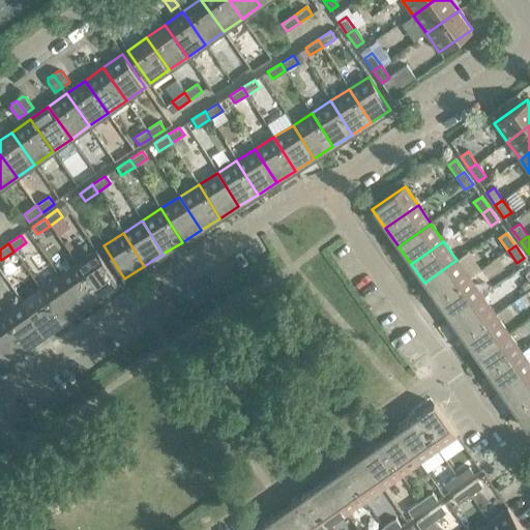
[(95,251),(77,264),(99,296),(118,283),(95,251)]
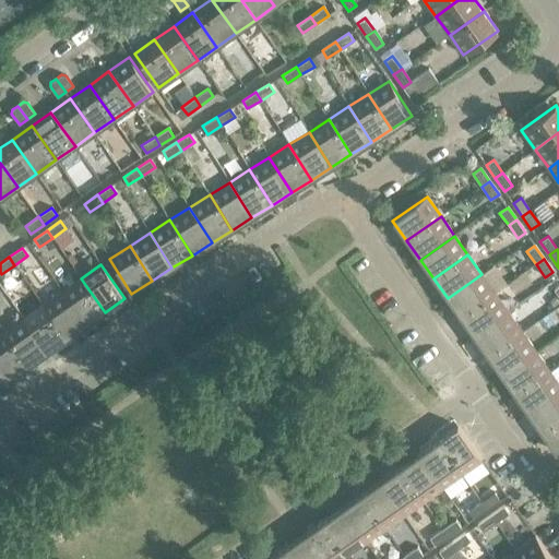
[(495,294),(482,274),(448,298),(461,318),(495,294)]
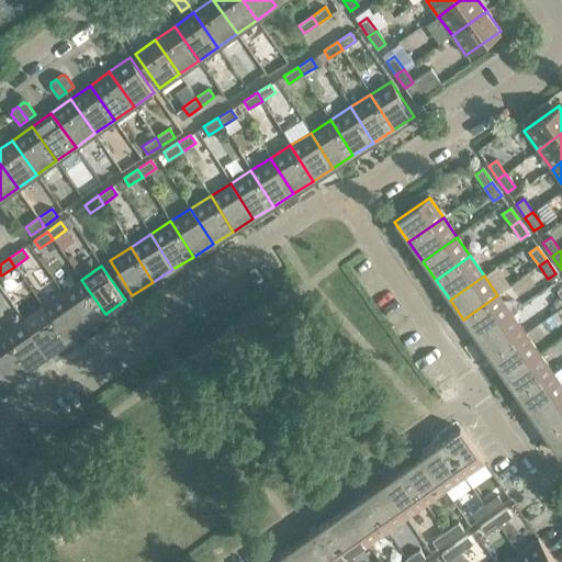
[(105,314),(81,280),(63,293),(87,327),(105,314)]
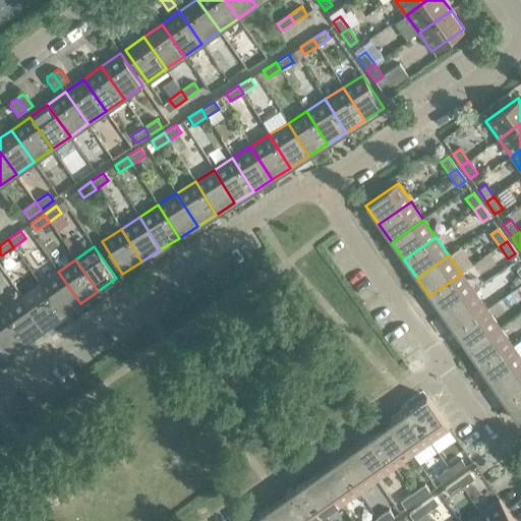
[(80,303),(58,272),(40,284),(62,316),(80,303)]
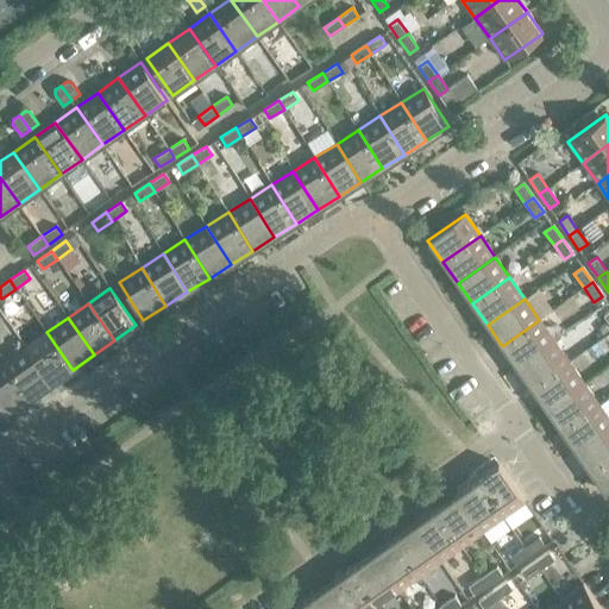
[(554,340),(539,320),(502,346),(516,366),(554,340)]
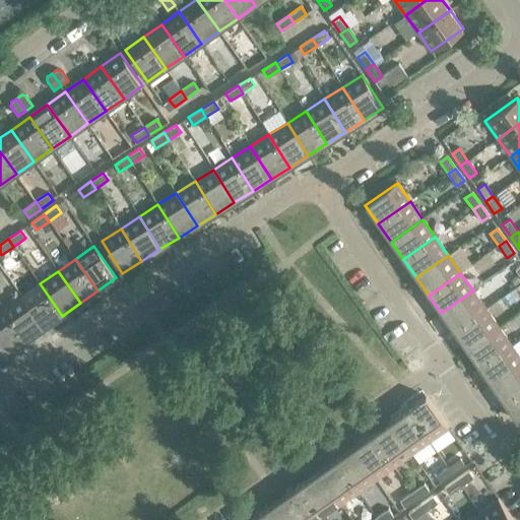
[(62,316),(40,283),(21,297),(44,328),(62,316)]
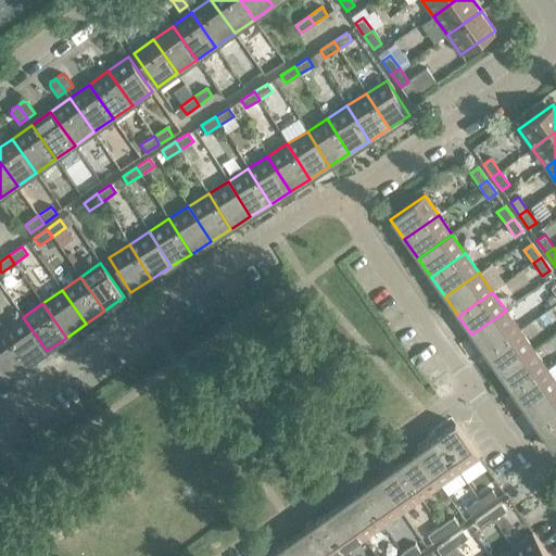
[(519,330),(506,311),(471,335),(485,354),(519,330)]
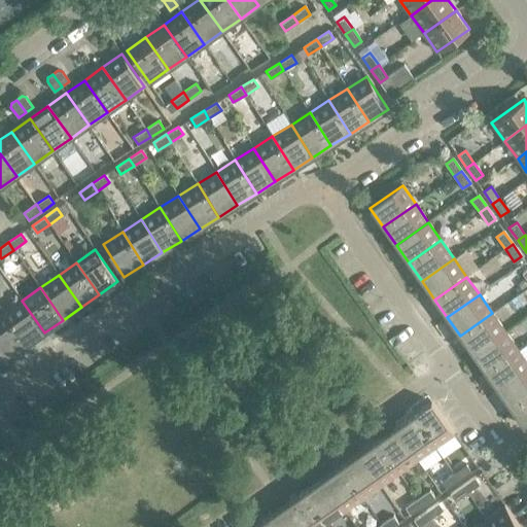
[(44,332),(22,301),(4,313),(27,346),(44,332)]
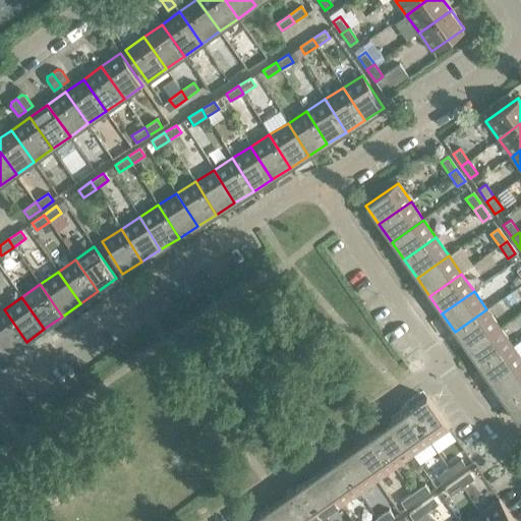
[(26,342),(4,309),(0,311),(0,342),(8,354),(26,342)]
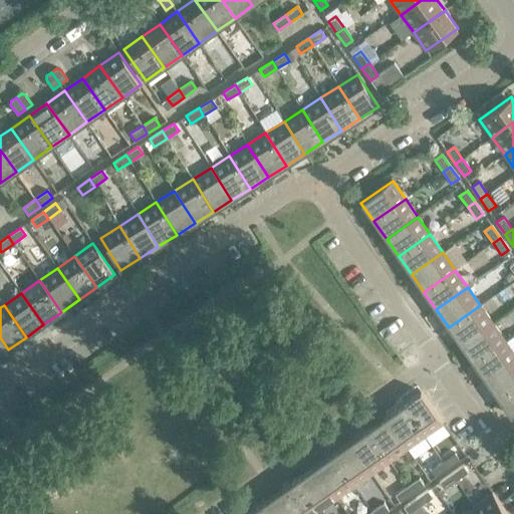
[(493,322),(480,305),(449,327),(461,344),(493,322)]
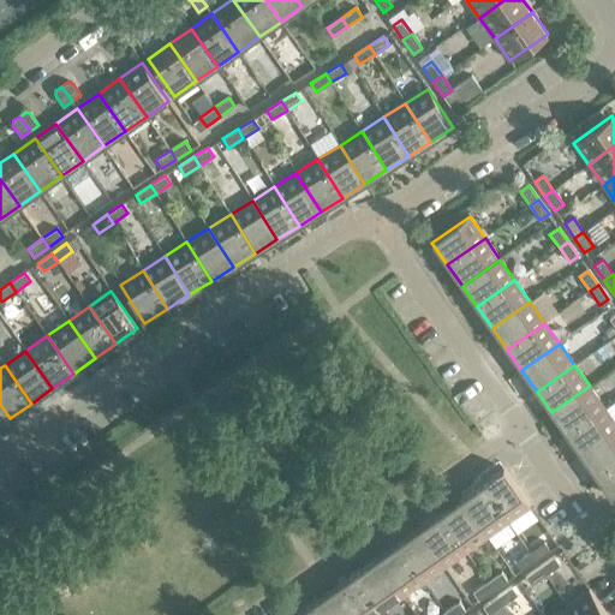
[(604,407),(590,386),(551,412),(567,434),(604,407)]
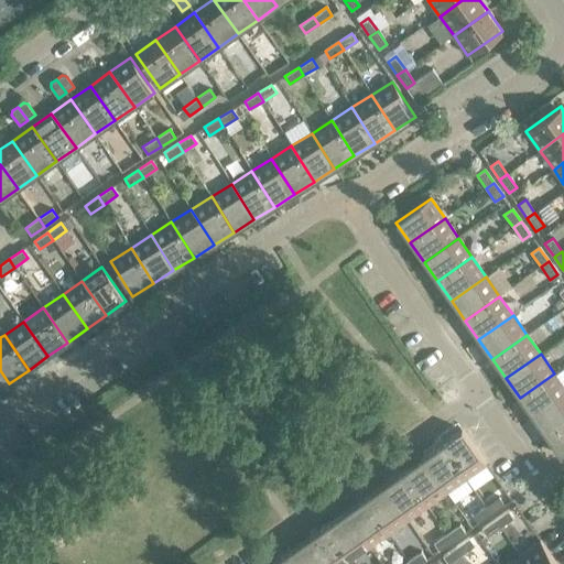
[(563,396),(563,387),(554,373),(520,398),(533,418),(563,396)]
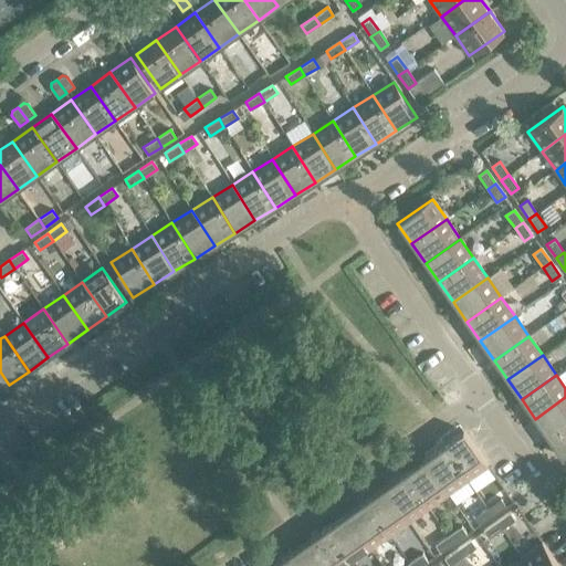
[(565,426),(565,397),(535,419),(548,438),(565,426)]
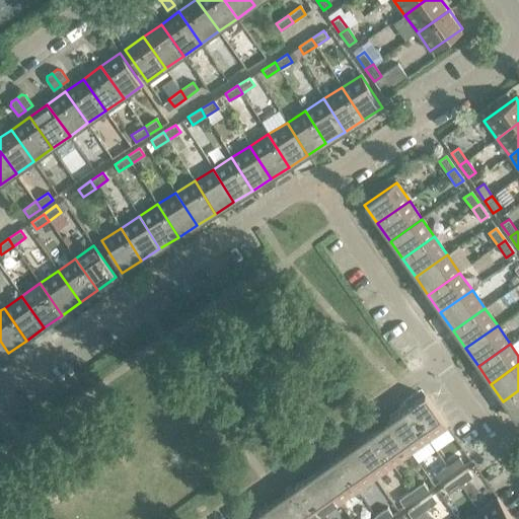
[(518,390),(503,401),(516,421),(518,418),(518,390)]
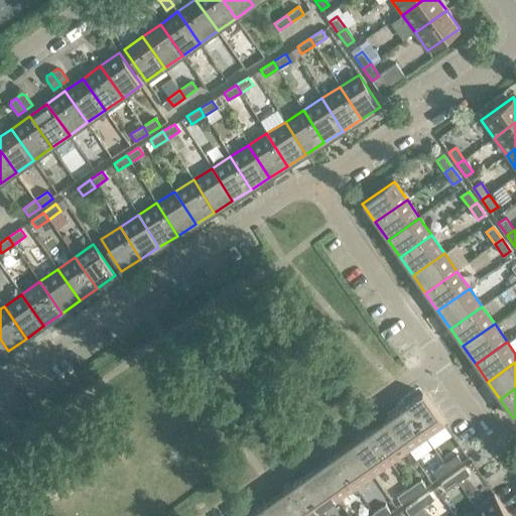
[(444,425),(422,393),(404,406),(426,437),(444,425)]
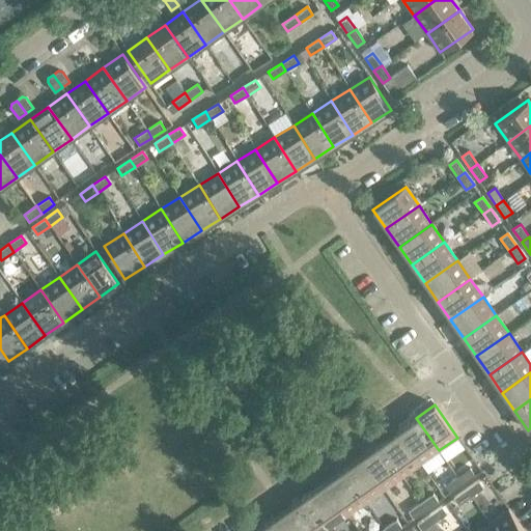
[(439,450),(416,418),(397,431),(420,464),(439,450)]
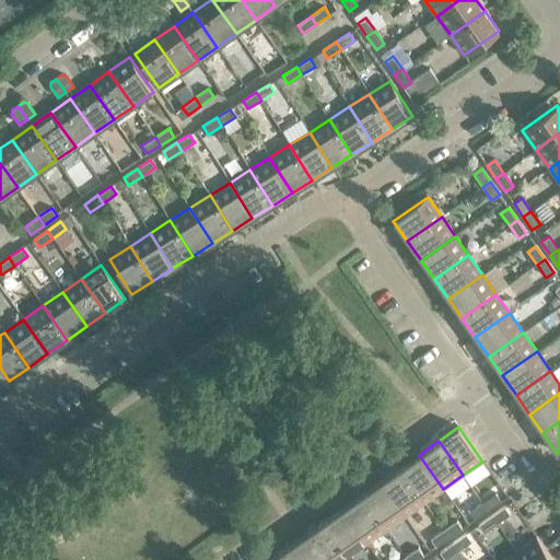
[(443,489),(419,455),(399,468),(423,502),(443,489)]
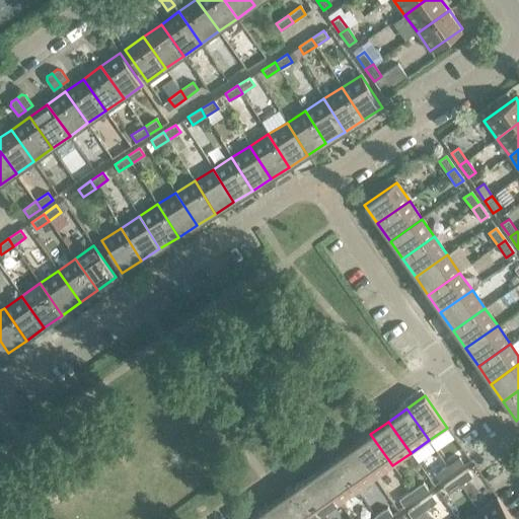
[(392,465),(370,434),(353,446),(375,478),(392,465)]
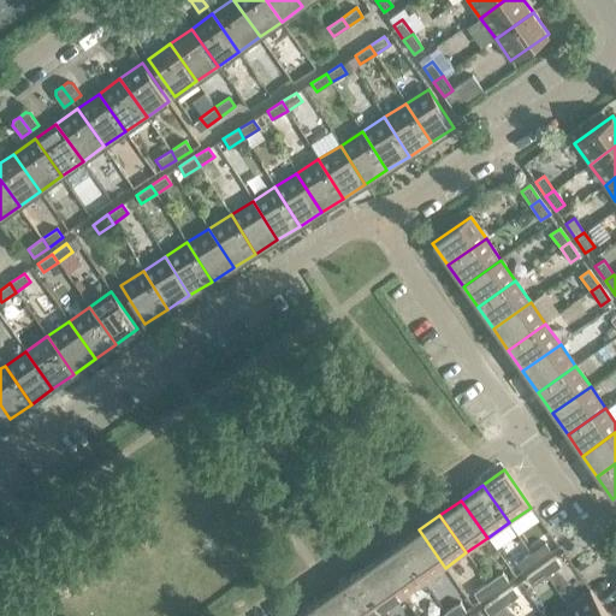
[(445,568),(419,529),(397,545),(424,582),(445,568)]
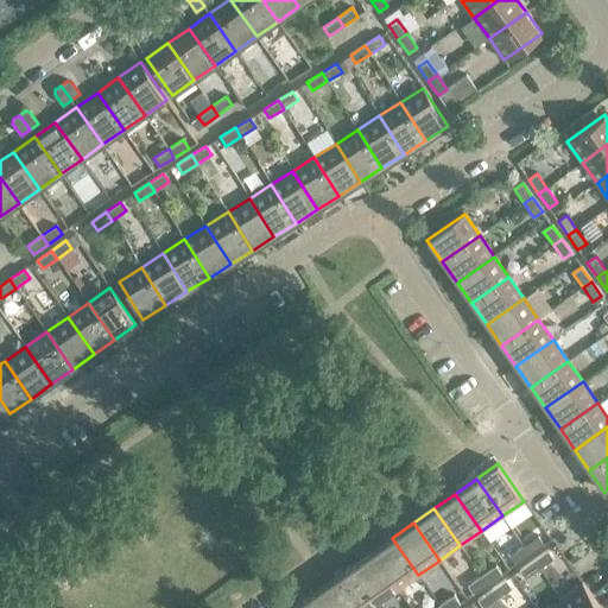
[(538,536),(524,546),(530,555),(544,545),(538,536)]
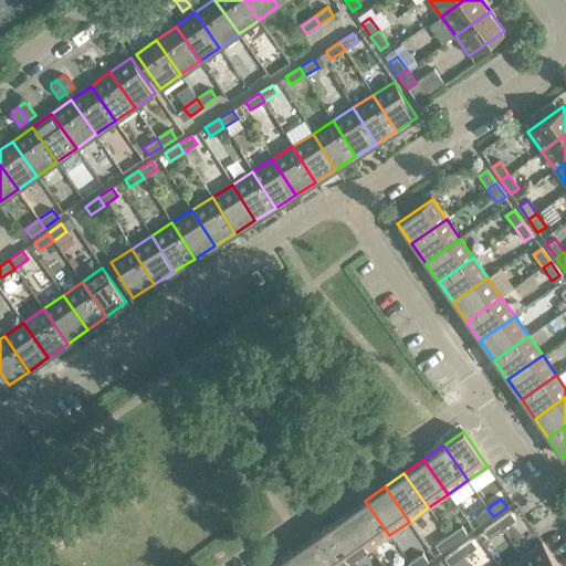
[(389,535),(365,501),(345,514),(369,549),(389,535)]
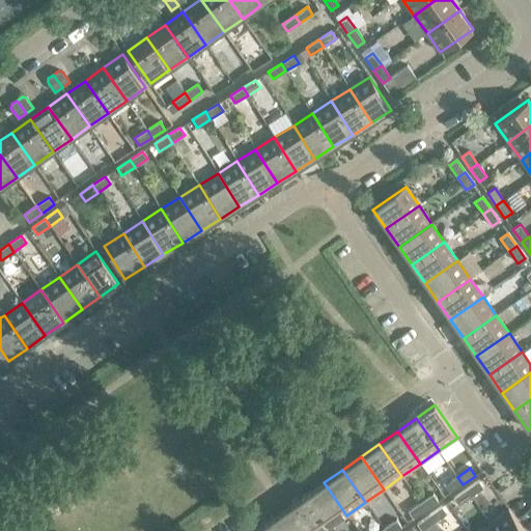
[(463,484),(457,477),(445,485),(450,493),(463,484)]
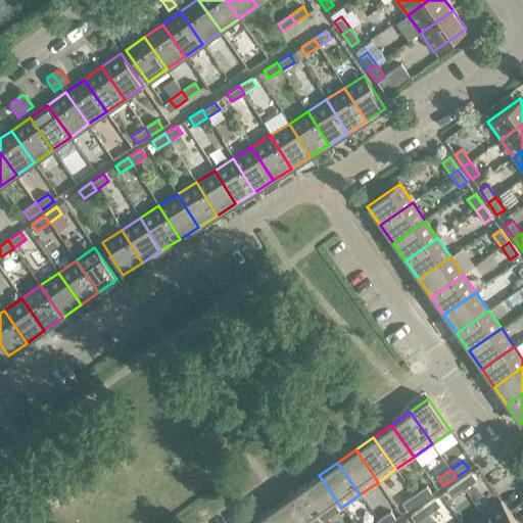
[(476,481),(471,473),(459,482),(464,489),(476,481)]
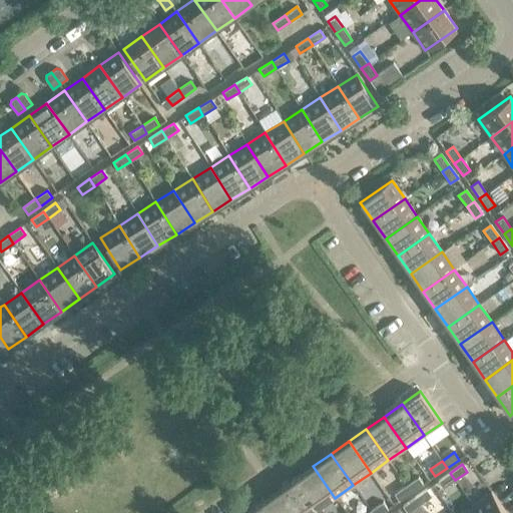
[(335,498),(313,466),(296,479),(318,510),(335,498)]
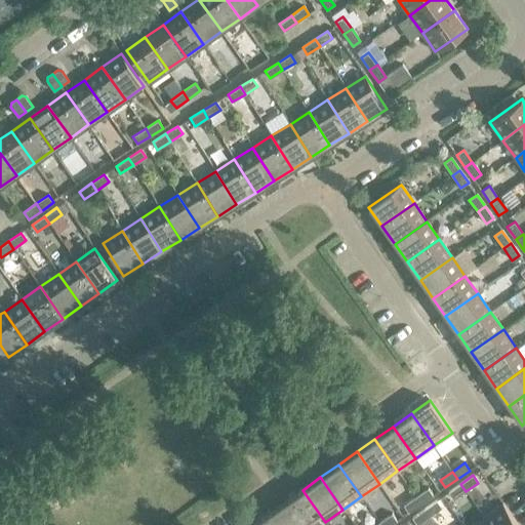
[(466,491),(460,484),(448,492),(453,499),(466,491)]
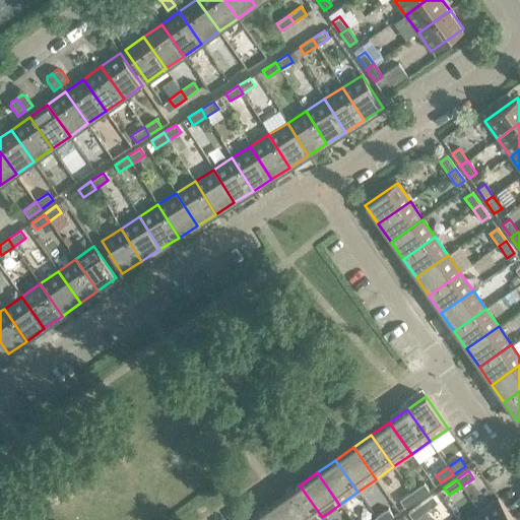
[(424,483),(411,493),(416,500),(429,491),(424,483)]
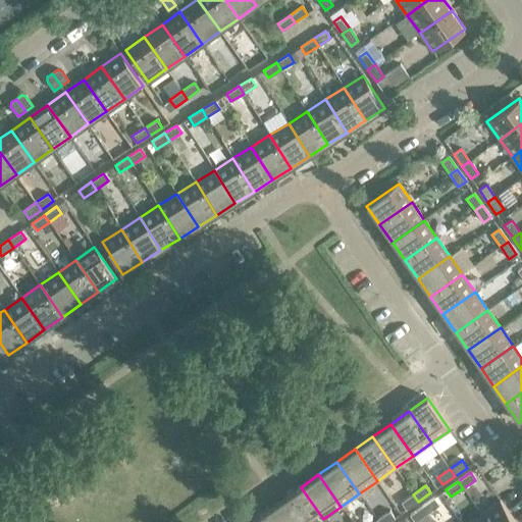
[(318,521),(323,519),(301,487),(282,500),(298,521),(318,521)]
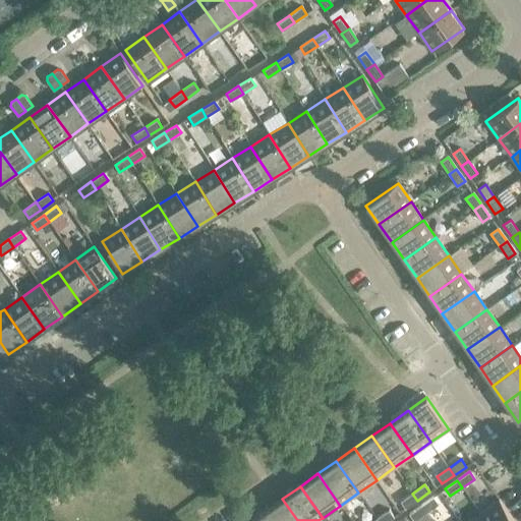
[(417,501),(412,494),(400,502),(405,509),(417,501)]
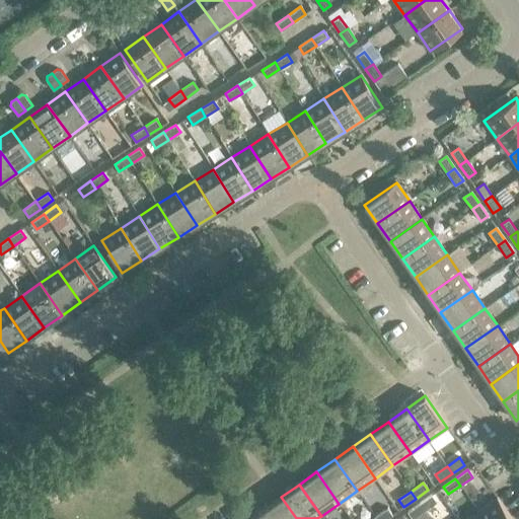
[(437,502),(432,495),(420,504),(425,511),(437,502)]
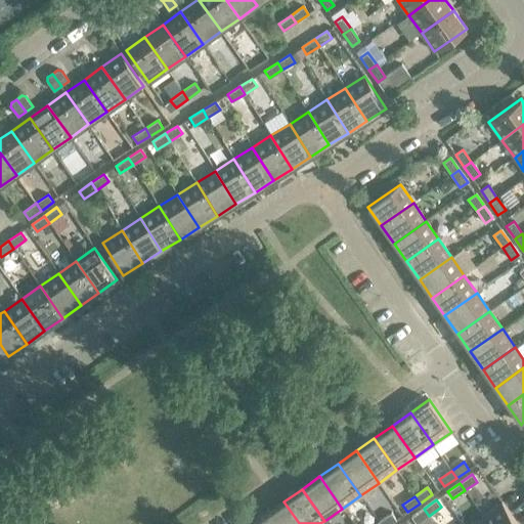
[(299,523),(284,501),(265,515),(271,523),(299,523)]
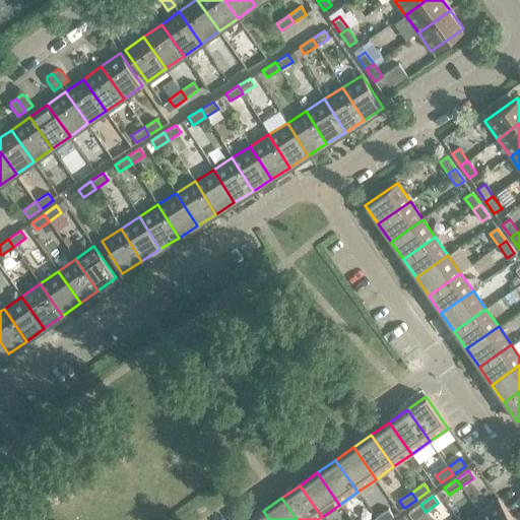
[(512,519),(498,499),(479,512),(484,519),(512,519)]
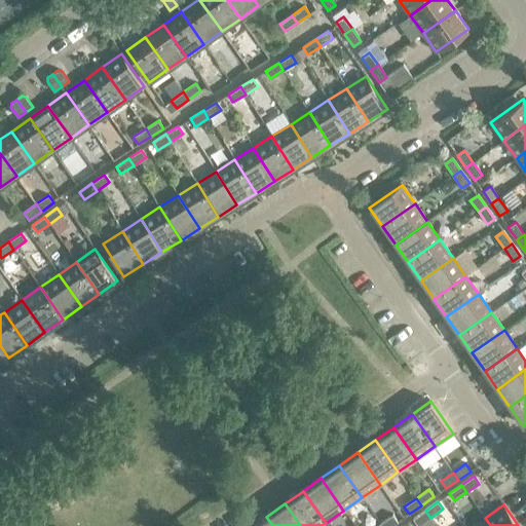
[(418,525),(430,518),(425,511),(413,519),(417,525),(418,525)]
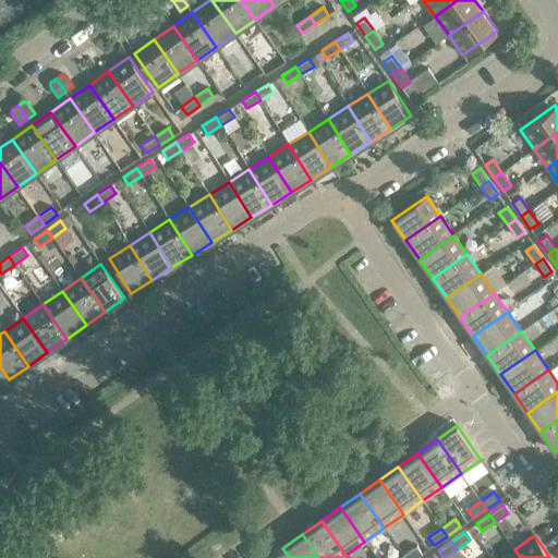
[(416,546),(403,555),(404,557),(415,557),(422,554),(416,546)]
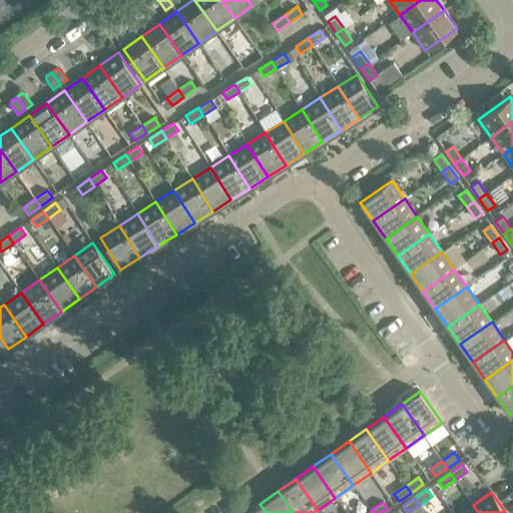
[(266,512),(260,504),(246,512),(266,512)]
